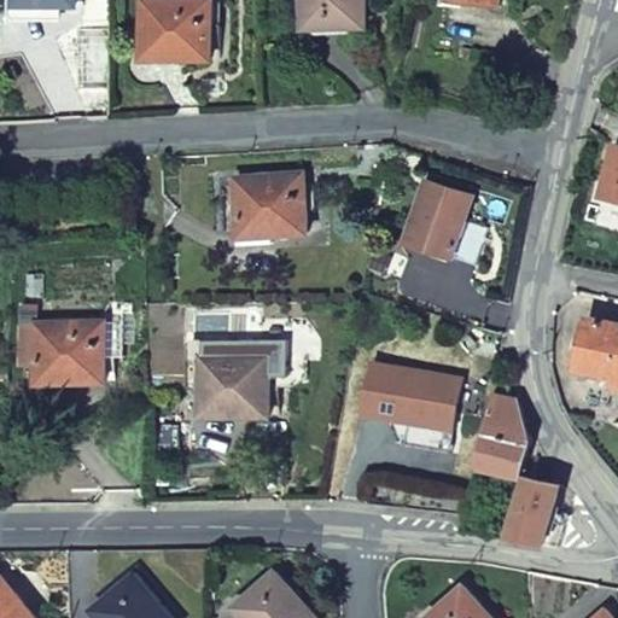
[(179,53),(179,60),(211,60),(211,1),(145,0),(145,52),(179,53)]
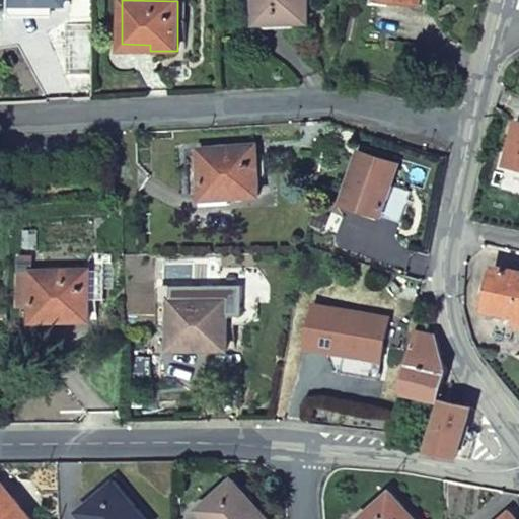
[(306,0),(255,0),(256,24),(307,23),(306,0)]
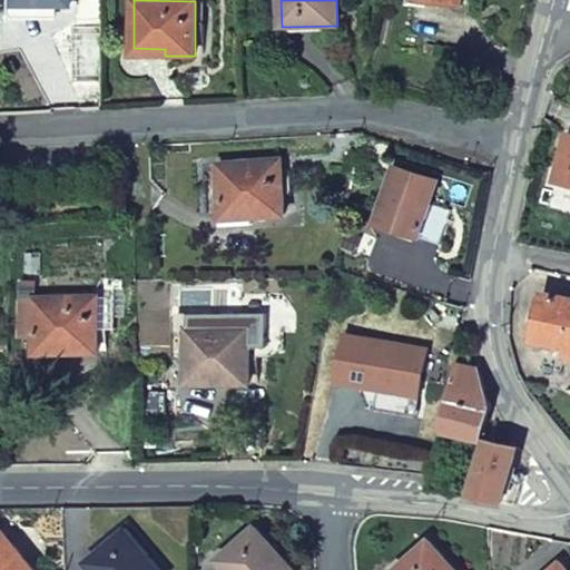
[(569,184),(569,134),(569,135),(558,182),(569,184)]
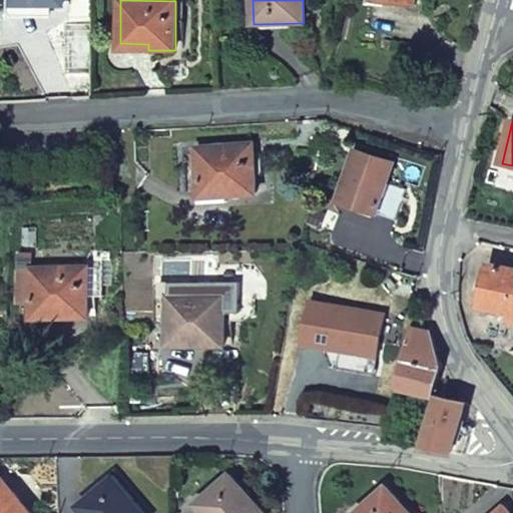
[(196,148),(199,191),(228,189),(228,195),(255,194),(251,144),(196,148)]
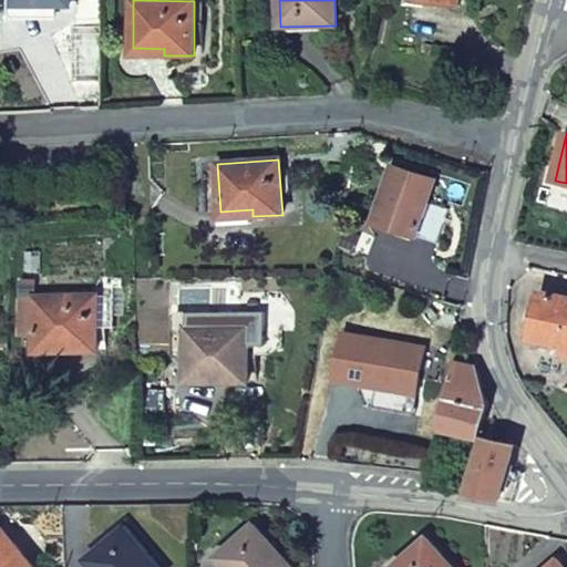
[(434,181),(392,167),(373,224),(436,244),(447,210),(426,204),(434,181)]
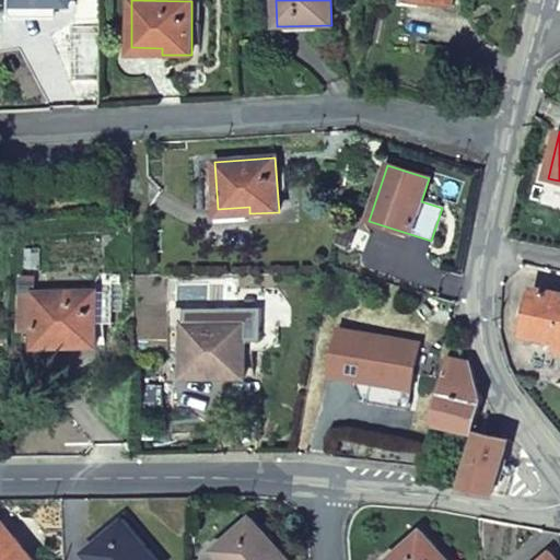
[(249,207),(218,209),(218,221),(249,220),(249,213),(249,207)]
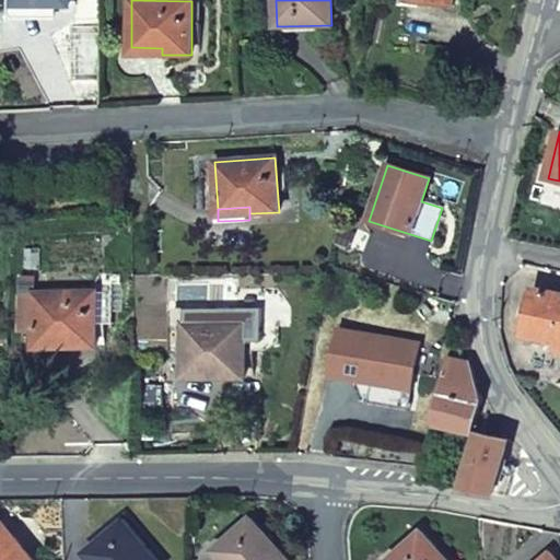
[(20,284),(34,284),(34,265),(20,265),(20,284)]
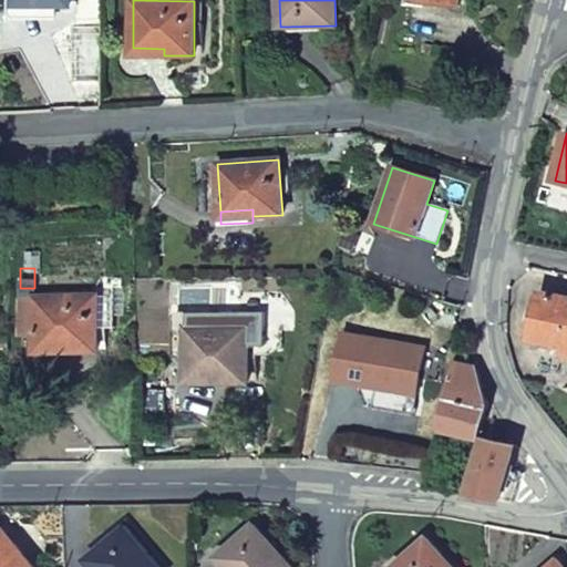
[(34,333),(34,344),(66,344),(66,351),(98,350),(96,316),(113,316),(112,287),(34,288),(34,333)]
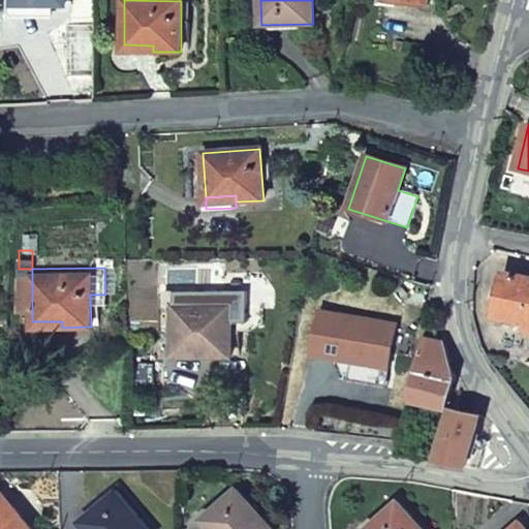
[(18,311),(32,311),(32,269),(19,269),(18,311)]
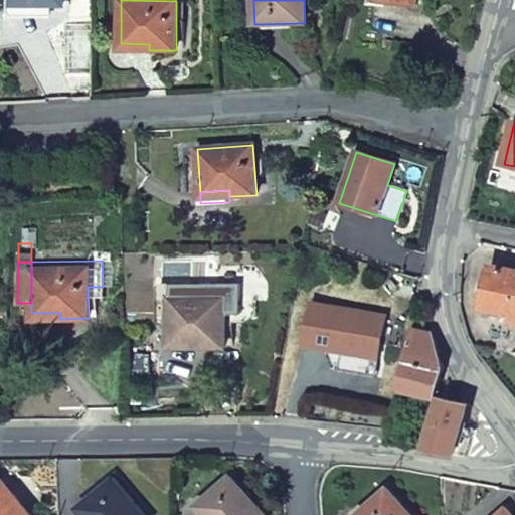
[(514,272),(490,267),(481,309),(512,316),(512,321),(514,321),(514,272)]
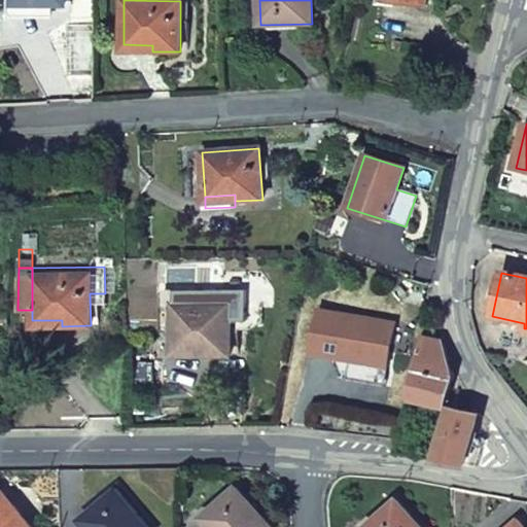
[(172,305),(173,349),(202,349),(202,354),(230,355),(231,323),(246,323),(246,290),(164,291),(164,305),(172,305)]
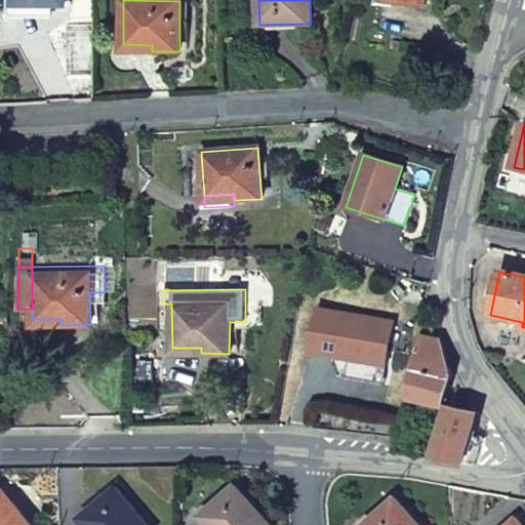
[(395,321),(319,308),(311,351),(387,365),(395,321)]
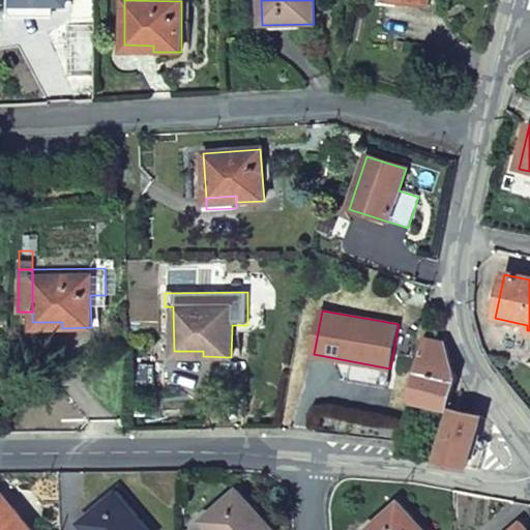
[(445,343),(424,337),(409,401),(446,411),(455,376),(448,354),(445,343)]
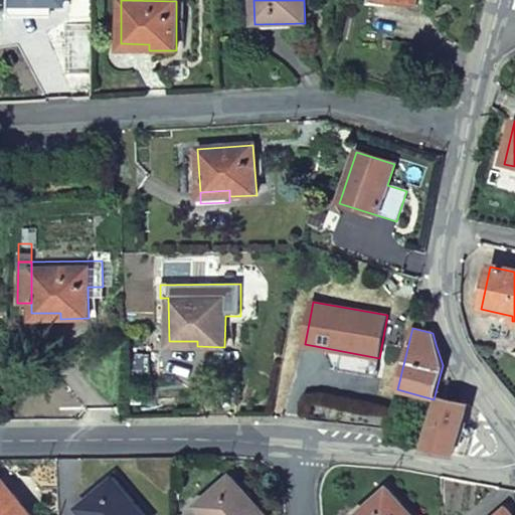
[(457,448),(468,404),(440,397),(427,440),(424,451),(464,457),(466,450),(457,448)]
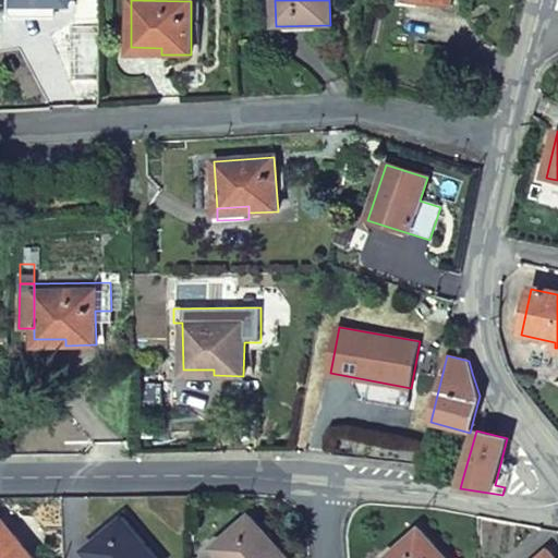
[(456,474),(452,486),(460,488),(463,476),(456,474)]
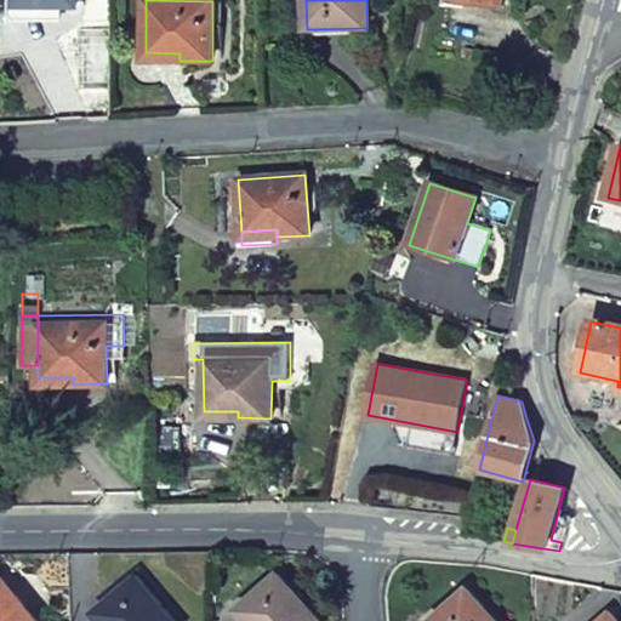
[(239,611),(248,620),(320,620),(279,574),(239,611)]
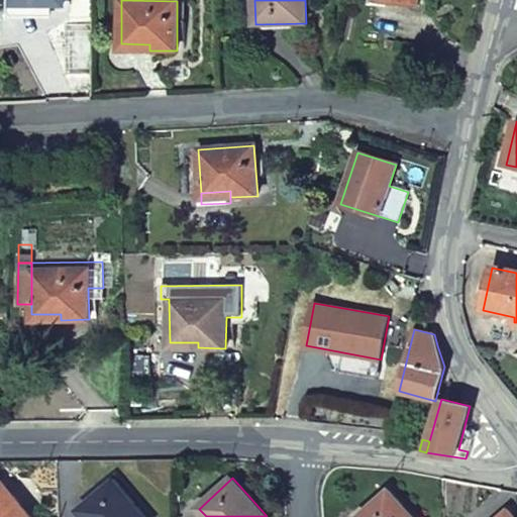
[(0,481),(0,516),(31,516),(1,480),(0,481)]
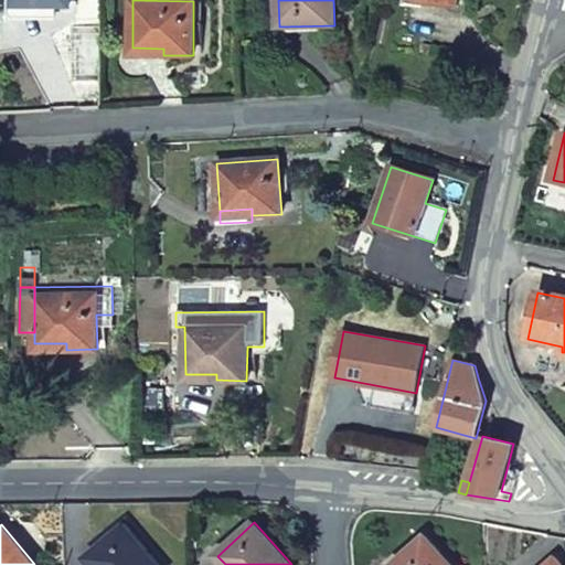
[(159,564),(125,524),(87,556),(94,564),(159,564)]
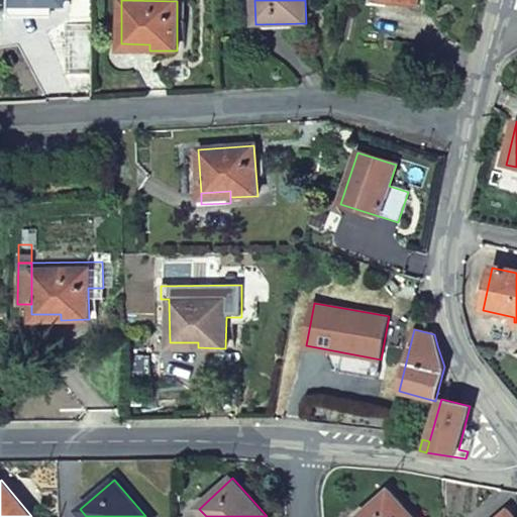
[(359,516),(413,516),(390,491),(359,516)]
